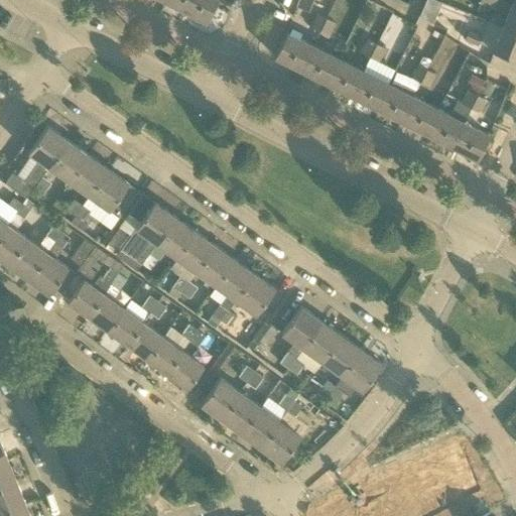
[(184,10),(189,0),(165,0),(165,1),(184,10)]
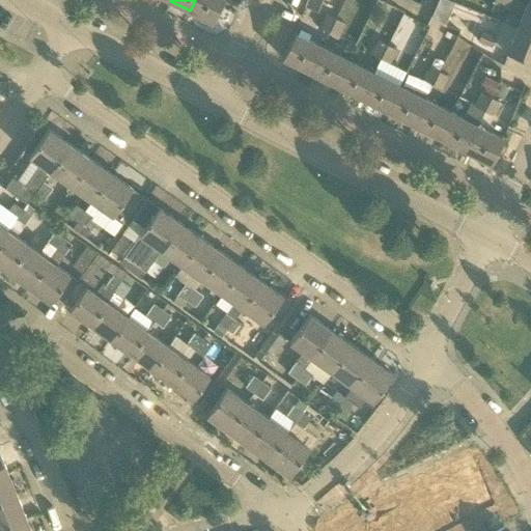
[(223,0),(195,0),(190,10),(213,22),(223,0)]
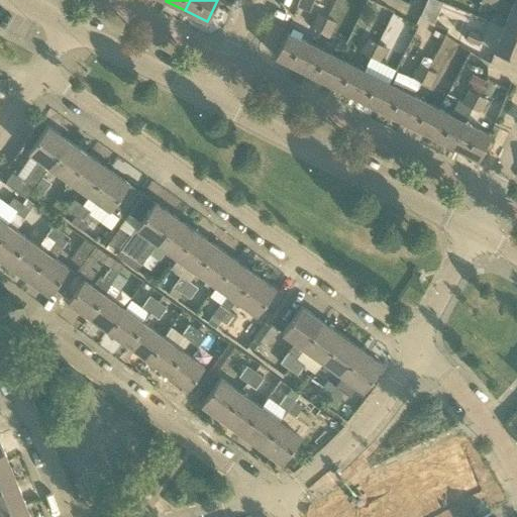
[(299,0),(297,7),(298,7),(309,11),(312,0),(299,0)]
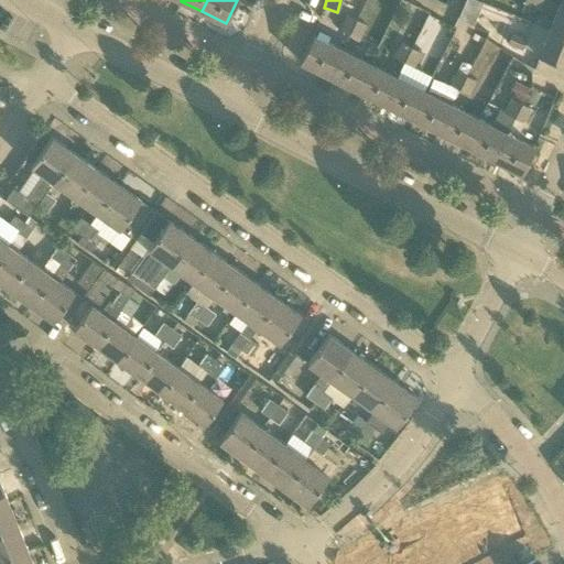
[(563,35),(563,7),(546,0),(524,0),(524,3),(554,15),(549,30),(563,35)]
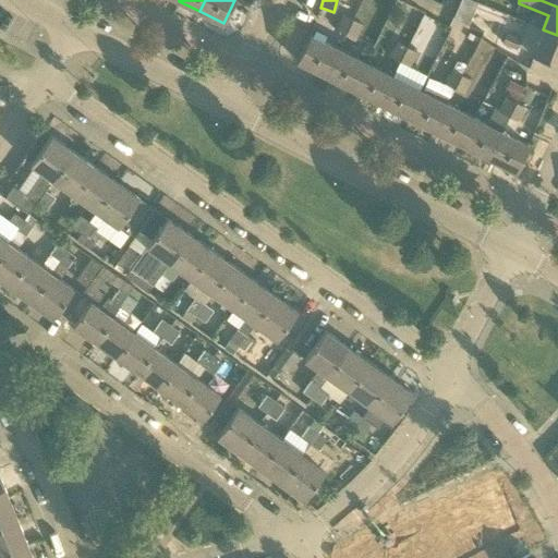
[(343,15),(336,28),(346,34),(353,21),(343,15)]
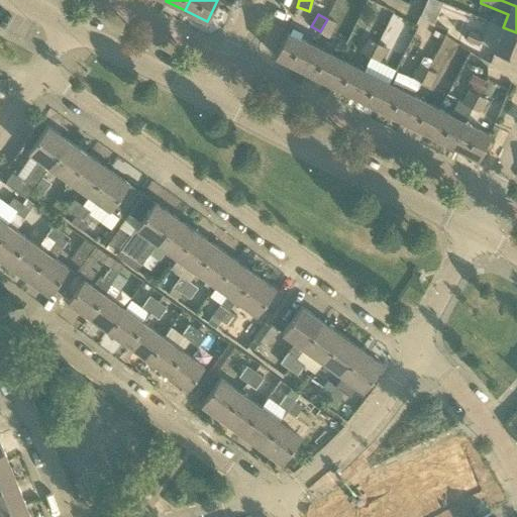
[(329,36),(336,24),(327,19),(320,31),(329,36)]
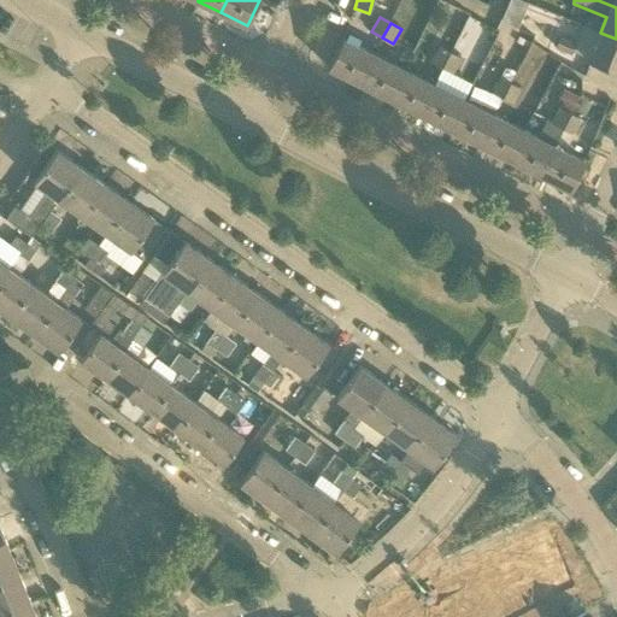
[(616,39),(600,33),(589,62),(616,72),(616,39)]
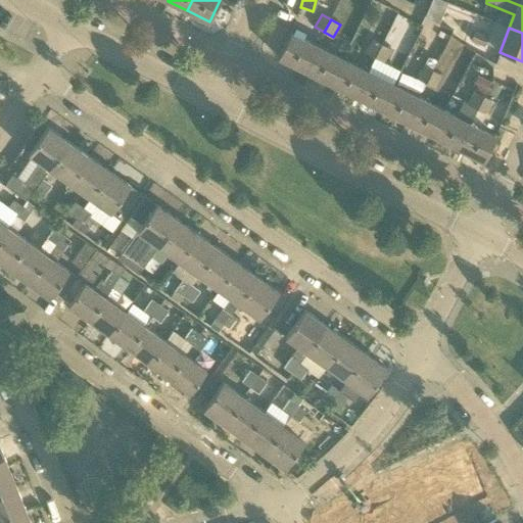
[(471,41),(484,46),(488,36),(475,31),(471,41)]
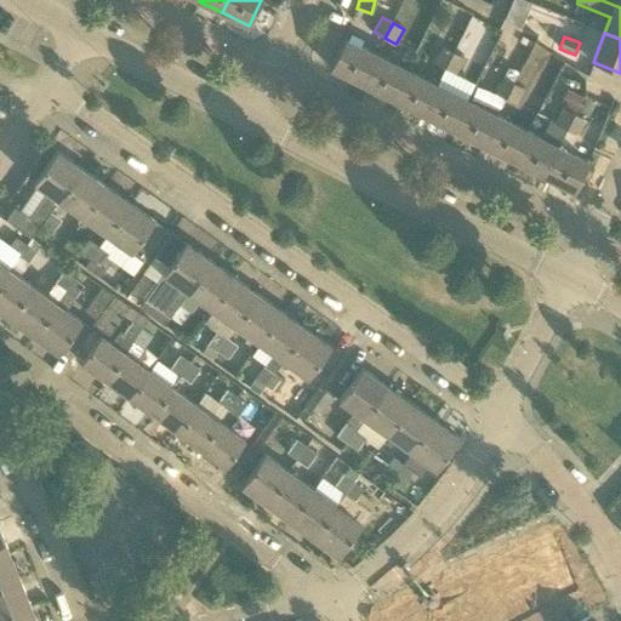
[(362,84),(376,55),(363,47),(345,39),(330,68),(362,84)]
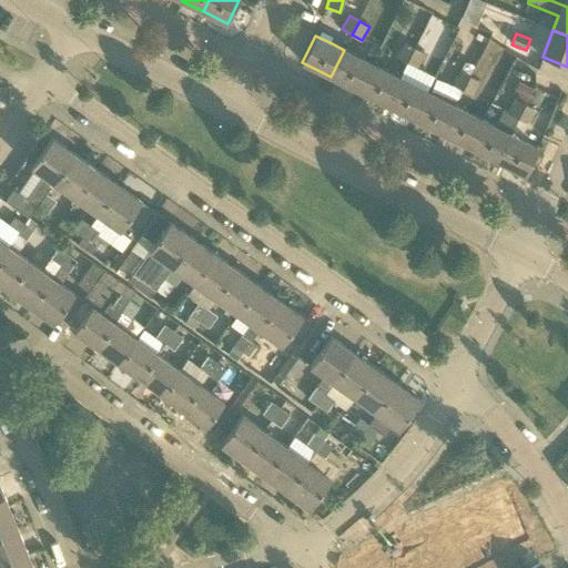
[(407,62),(415,48),(404,42),(397,57),(407,62)]
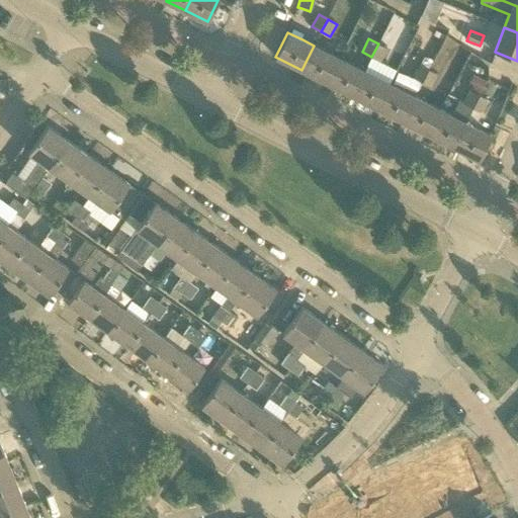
[(378,44),(371,57),(382,62),(389,49),(378,44)]
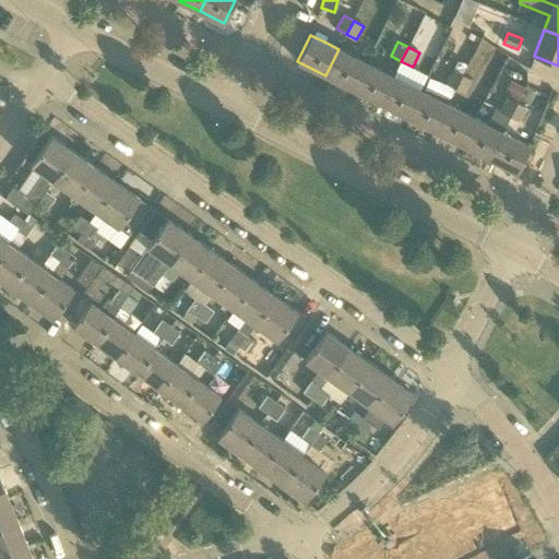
[(353,88),(366,63),(339,49),(325,75),(353,88)]
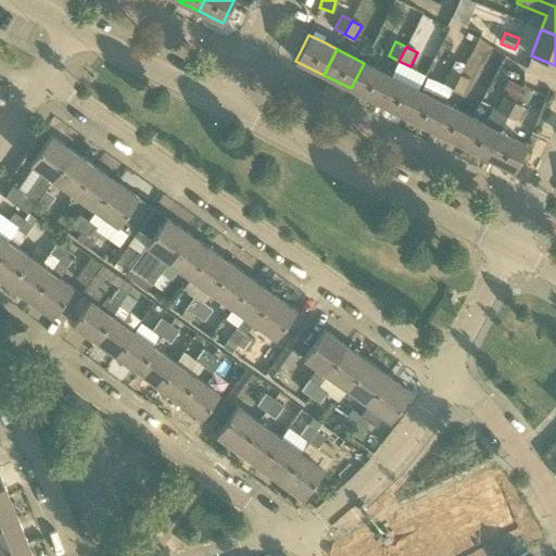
[(378,102),(391,77),(367,64),(364,63),(351,88),(378,102)]
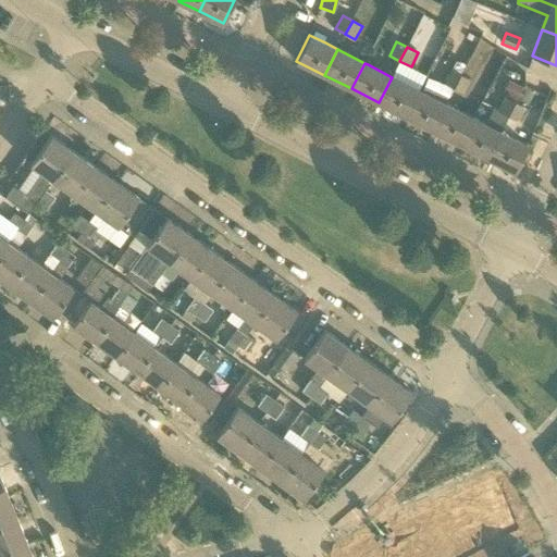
[(454,90),(460,75),(452,71),(445,86),(454,90)]
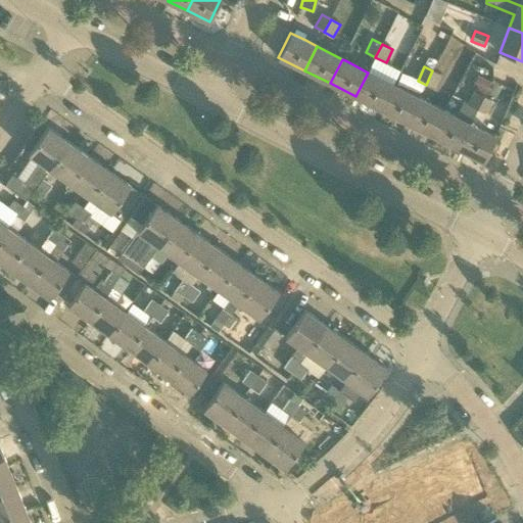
[(432,70),(426,85),(436,90),(443,77),(432,70)]
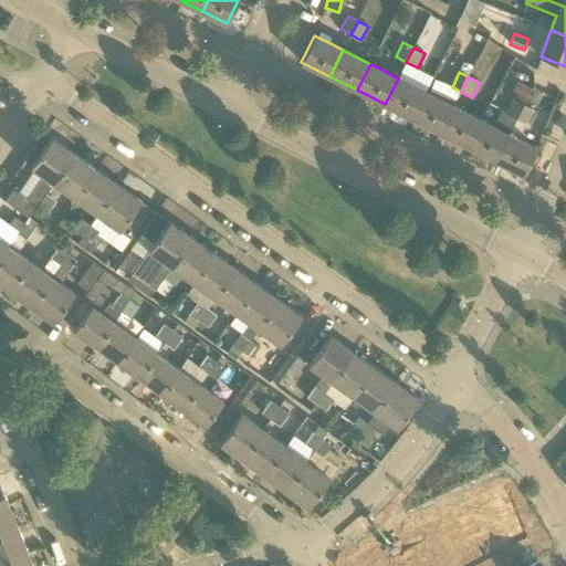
[(426,92),(408,83),(398,79),(385,104),(412,118),(426,92)]
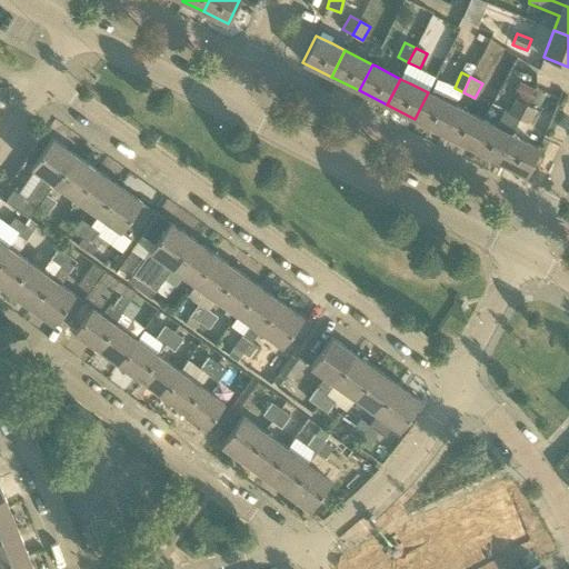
[(519,95),(516,99),(527,105),(533,89),(523,85),(519,95)]
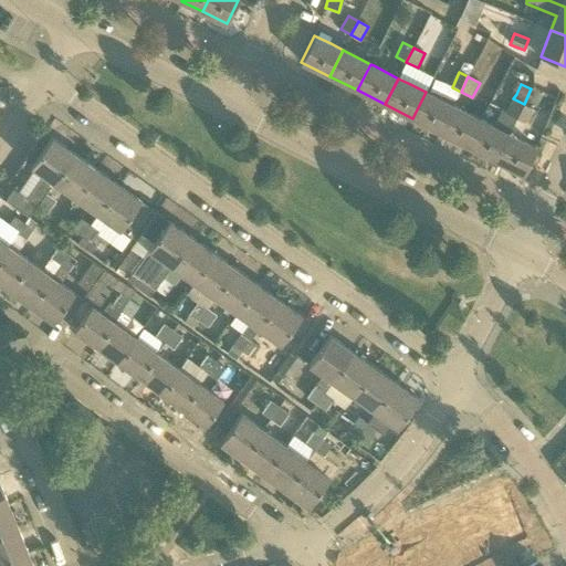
[(440,132),(453,106),(426,92),(412,118),(440,132)]
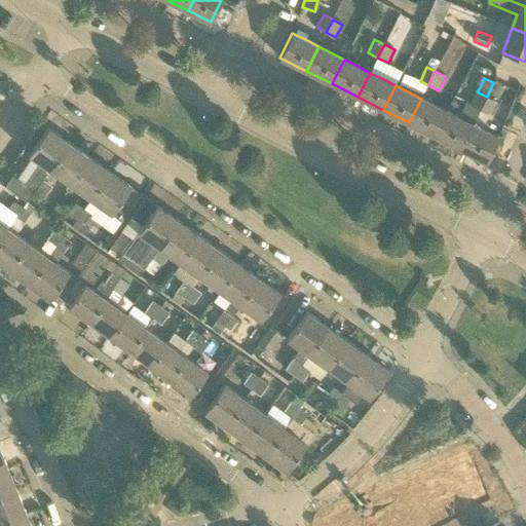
[(480,110),(487,97),(477,91),(470,106),(466,104),(459,118),(447,111),(435,136),(460,149),(473,124),(472,124),(479,110),(480,110)]
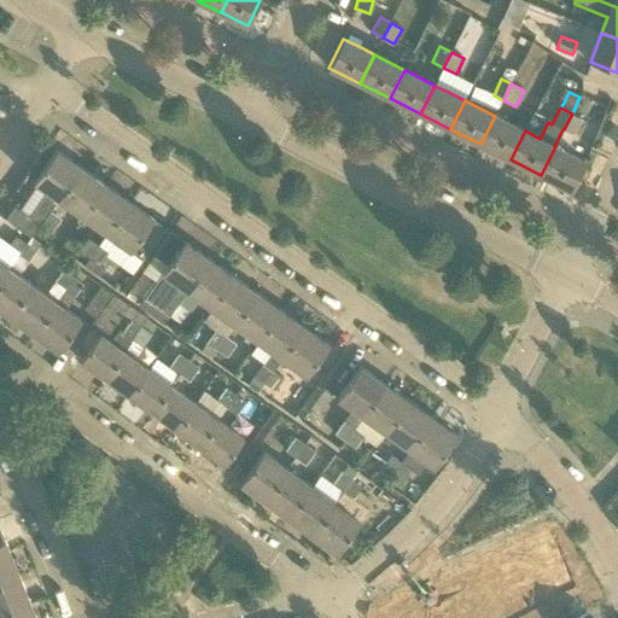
[(575,135),(583,118),(572,114),(564,129),(575,135)]
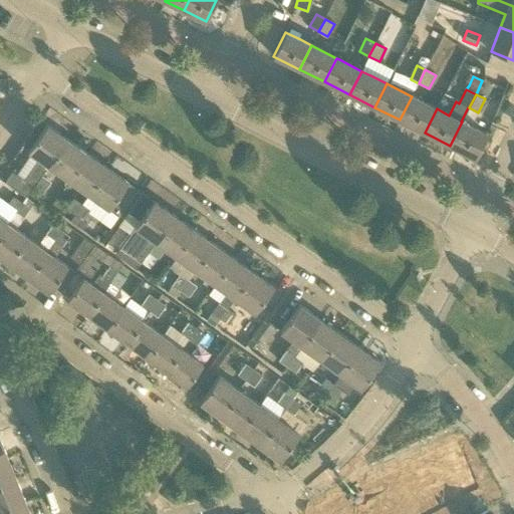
[(425,133),(437,108),(412,96),(400,119),(425,133)]
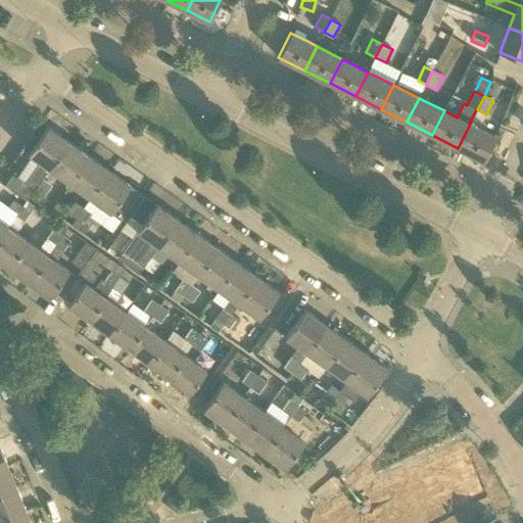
[(470,124),(458,148),(484,161),(495,137),(470,124)]
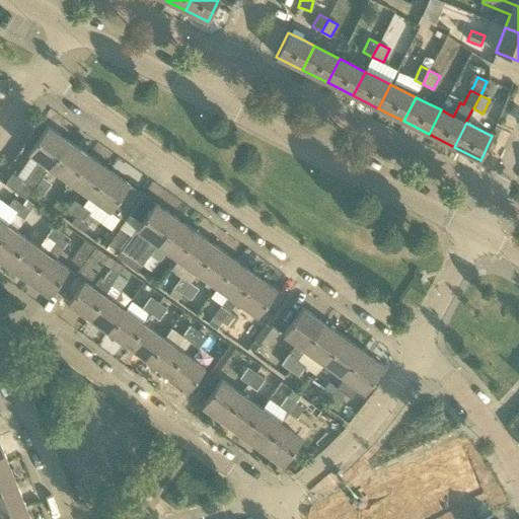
[(49,168),(69,140),(49,126),(28,153),(40,161),(25,181),(13,173),(5,183),(18,192),(27,199),(34,189),(43,177),(49,168)]
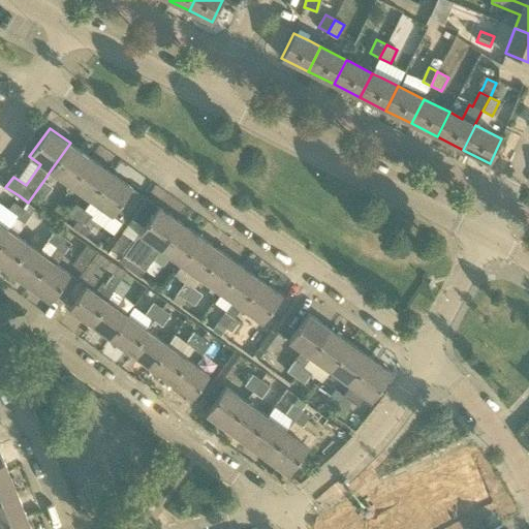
[(50,172),(70,186),(91,158),(70,143),(50,172)]
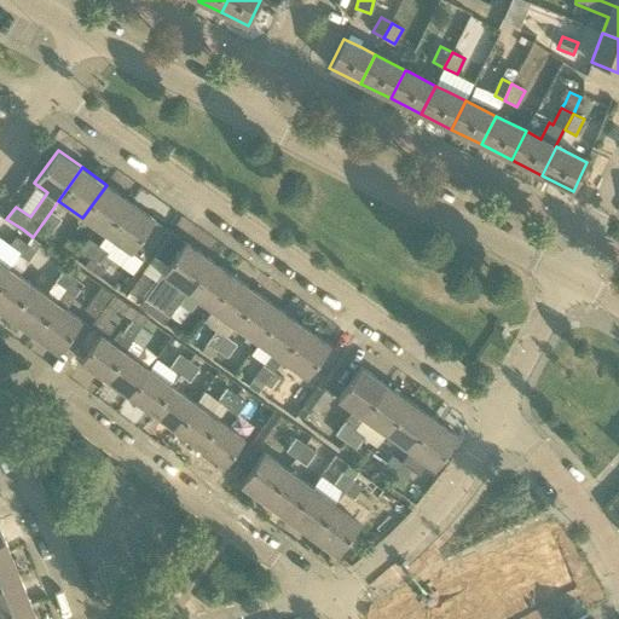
[(106,235),(131,202),(106,185),(82,218),(106,235)]
